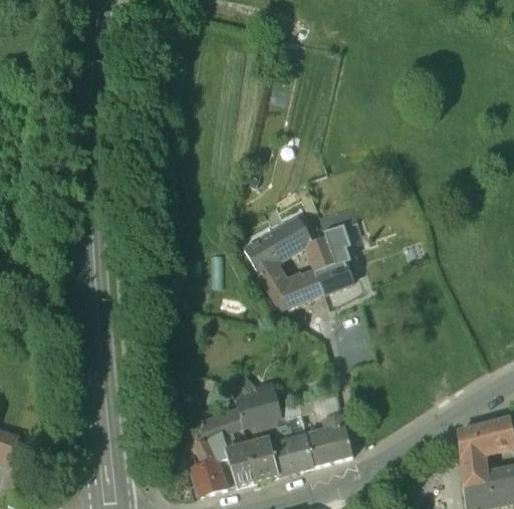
[(298,216),(261,238),(274,260),(306,242),(305,240),(311,238),(298,216)]
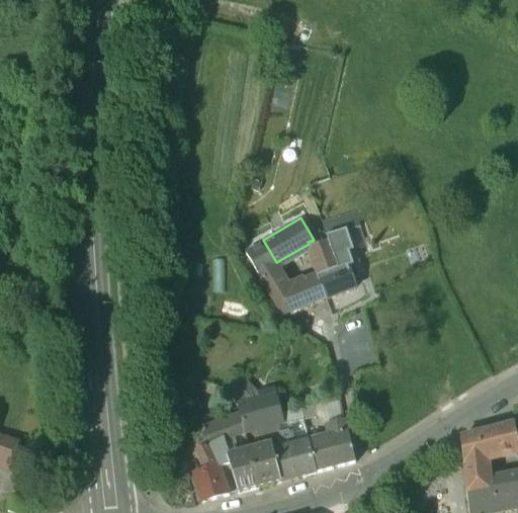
[(350,228),(327,237),(334,257),(342,255),(357,249),(350,228)]
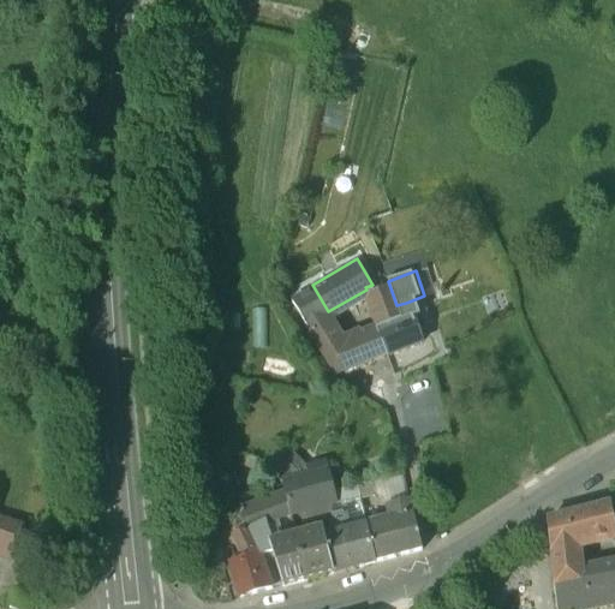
[(372,285),(365,287),(366,290),(378,322),(400,314),(396,305),(388,281),(372,285)]
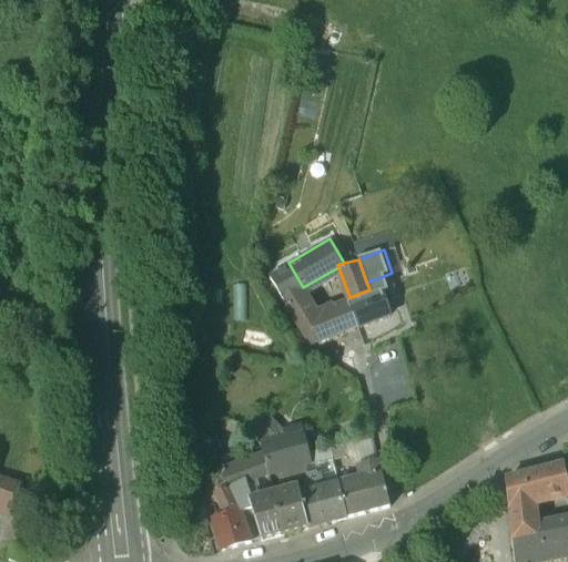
[(288,263),(270,274),(286,300),(307,293),(303,287),(288,263)]
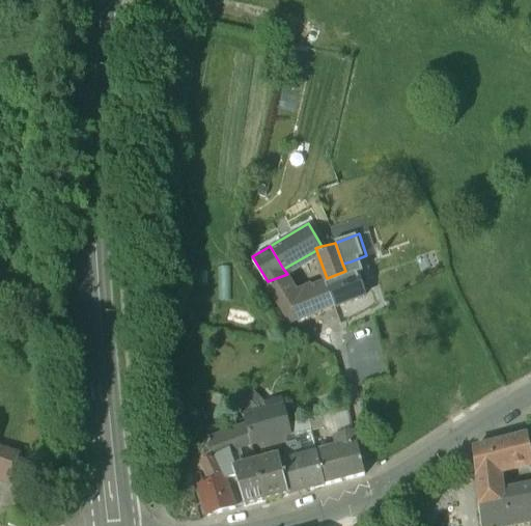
[(354,271),(351,261),(342,264),(345,271),(346,274),(354,271)]
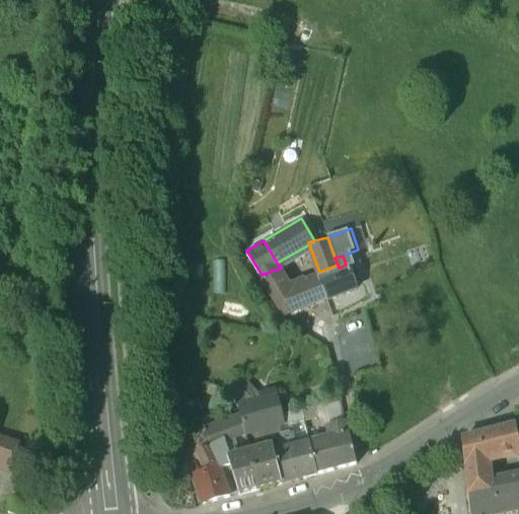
[(339,268),(317,276),(325,295),(352,285),(346,265),(339,268)]
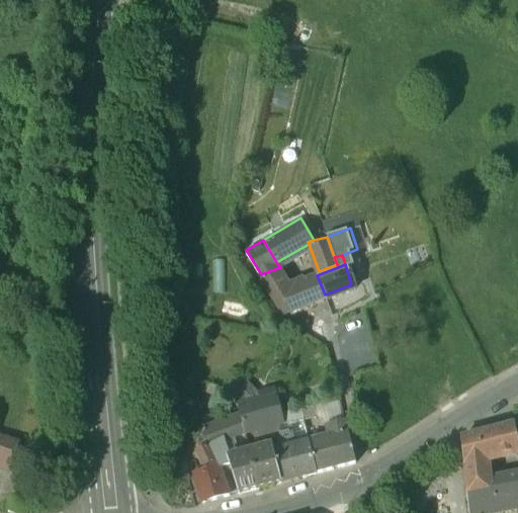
[(280,267),(261,274),(281,311),(325,294),(317,275),(290,285),(280,267)]
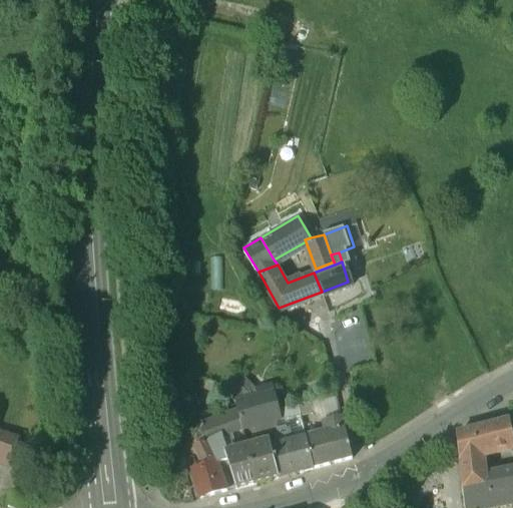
[(251,394),(228,371),(217,381),(235,399),(251,394)]
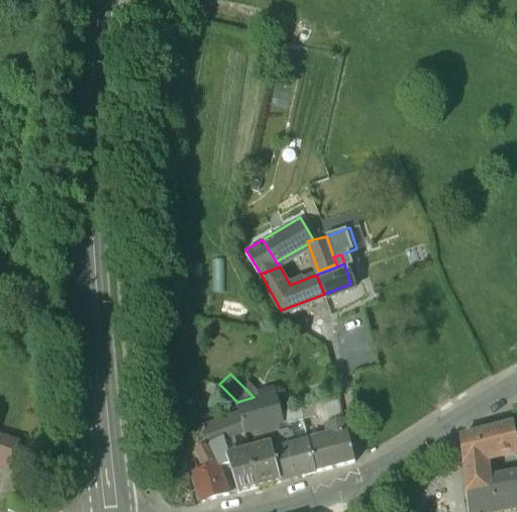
[(253,397),(237,402),(239,410),(243,427),(279,418),(279,409),(281,408),(276,391),(253,397)]
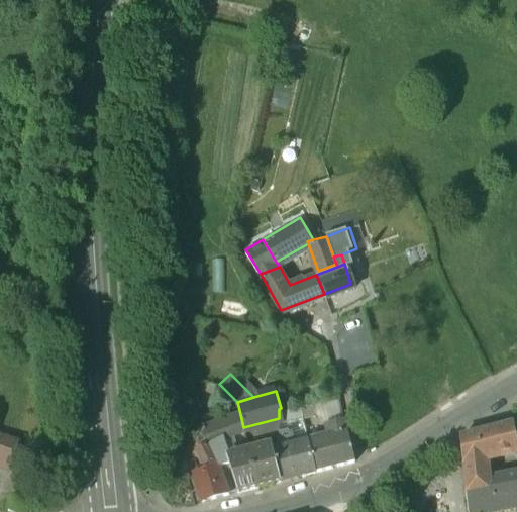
[(338,395),(322,399),(330,433),(347,429),(338,395)]
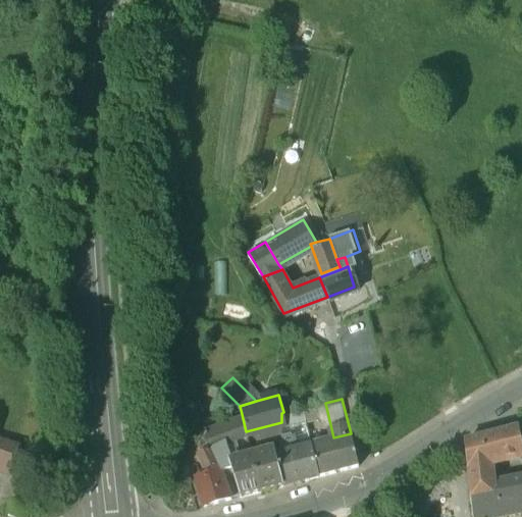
[(283,412),(281,413),(281,422),(281,446),(282,450),(294,448),(297,447),(294,410),(283,412)]
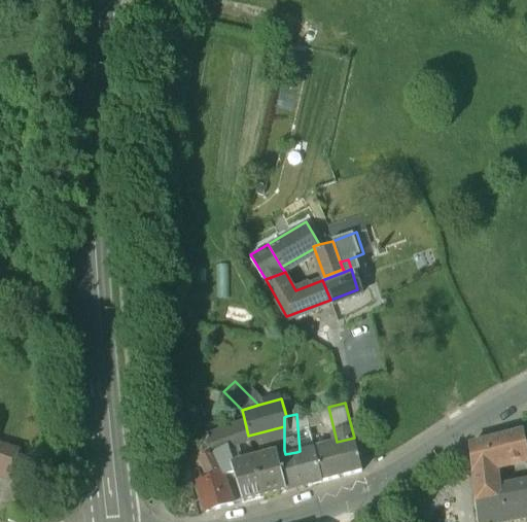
[(244,418),(227,421),(229,425),(231,441),(248,436),(244,418)]
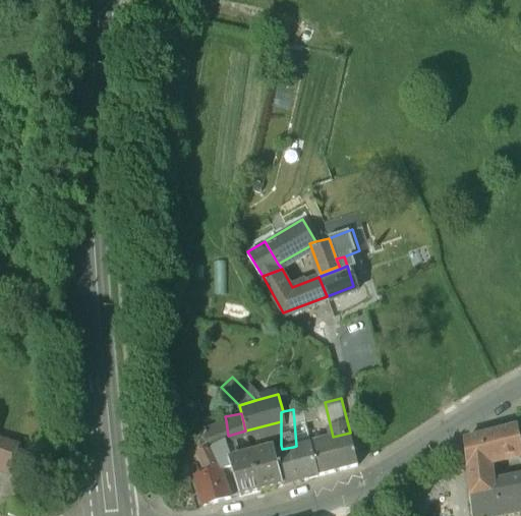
[(228,436),(226,420),(206,428),(210,445),(211,447),(228,436)]
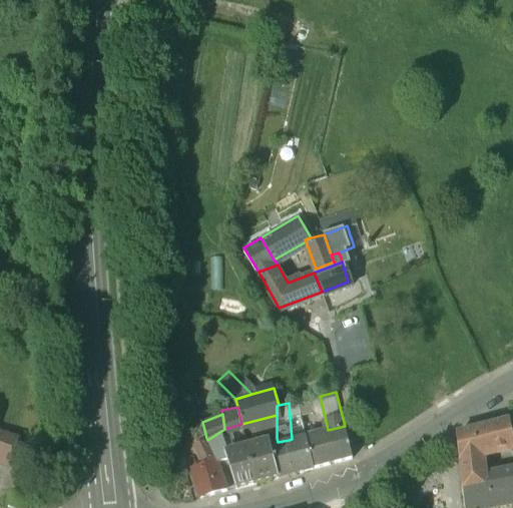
[(509,418),(458,431),(460,458),(480,453),(512,444),(512,439),(512,435),(509,418)]
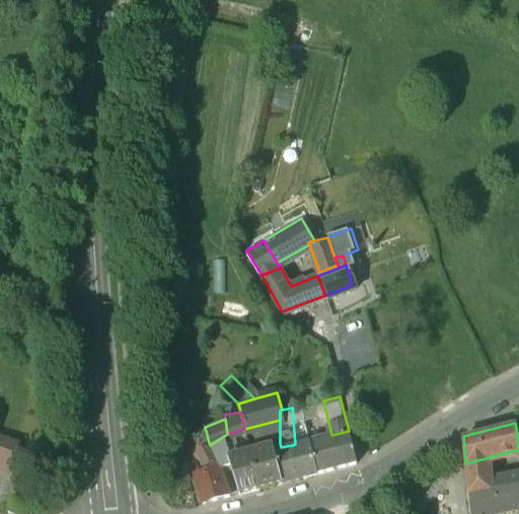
[(331,435),(309,440),(316,470),(356,460),(349,431),(331,435)]
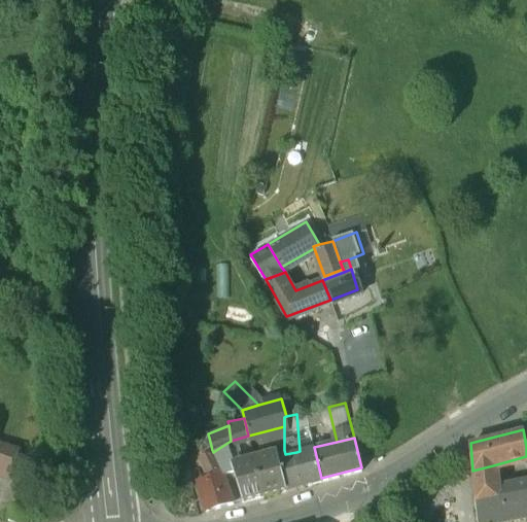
[(232,461),(231,441),(213,452),(221,470),(232,461)]
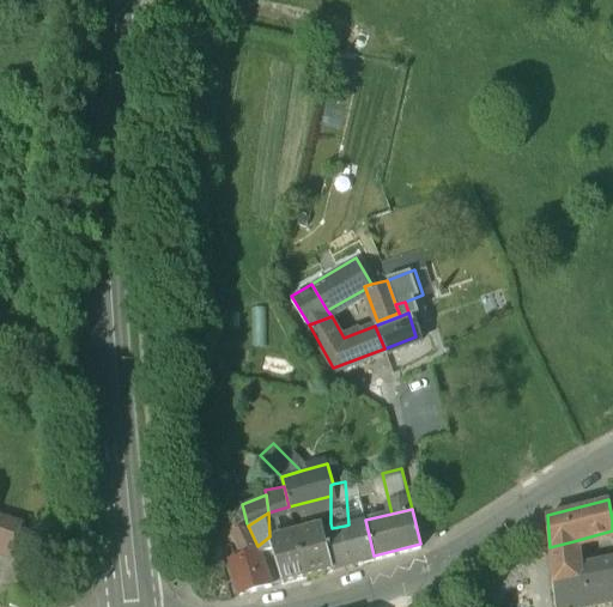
[(0,548),(10,552),(19,523),(0,516),(0,548)]
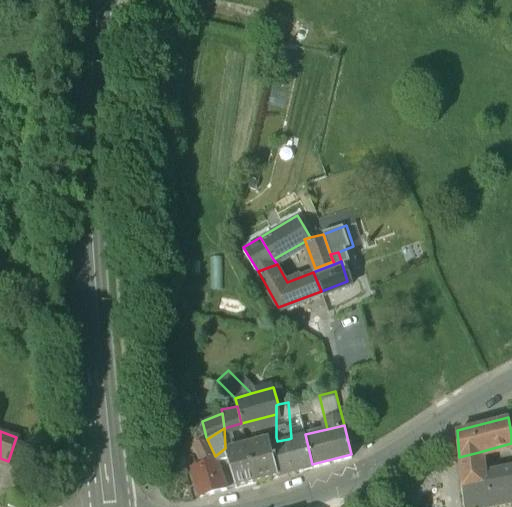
[(277,441),(269,443),(277,473),(312,464),(305,434),(291,438),(288,439),(277,441)]
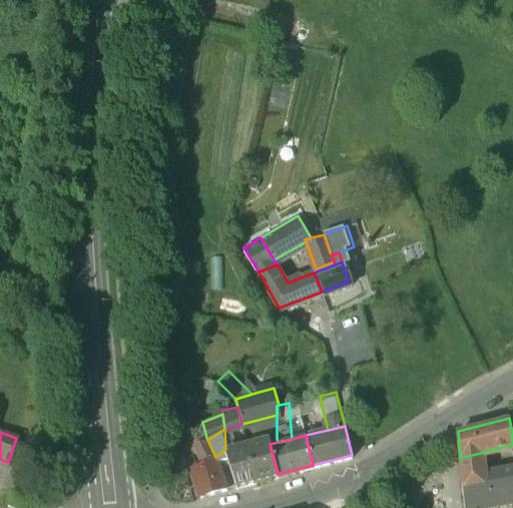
[(206,438),(196,443),(205,460),(215,457),(207,440),(206,438)]
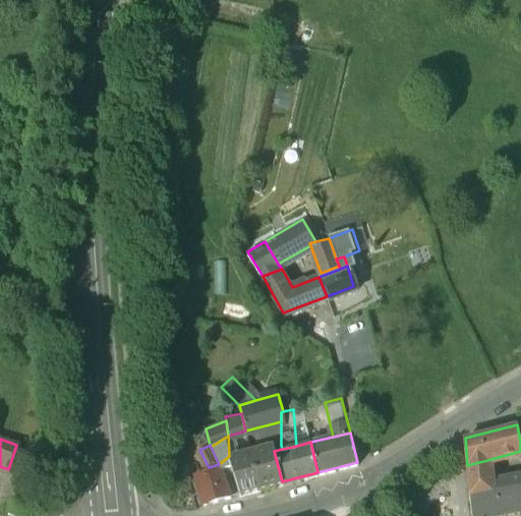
[(273,446),(250,451),(259,488),(282,481),(274,451),(273,446)]
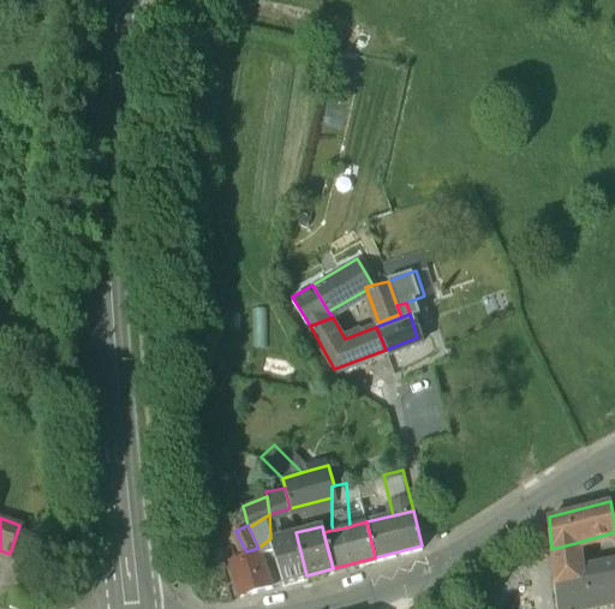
[(296,532),(270,538),(282,581),(306,575),(296,532)]
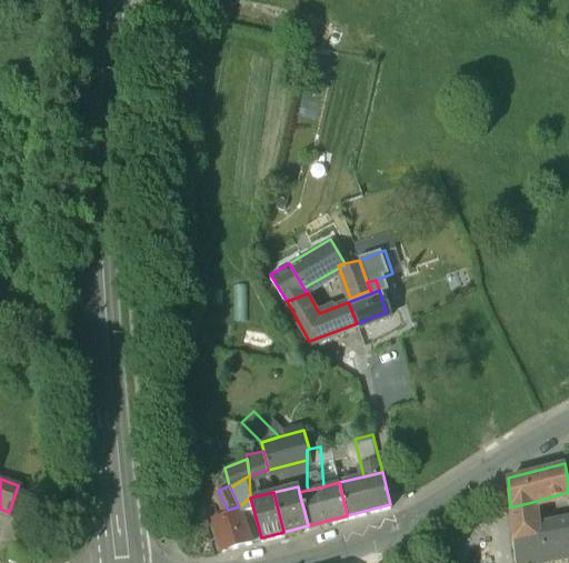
[(532,502),(510,508),(512,528),(536,522),(532,502)]
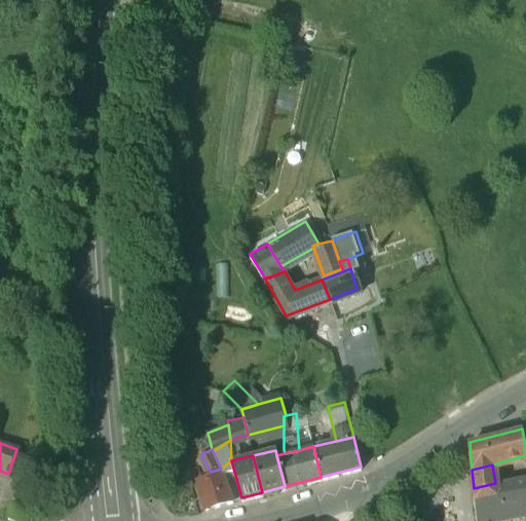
[(211,472),(196,476),(205,507),(232,498),(221,469),(211,472)]
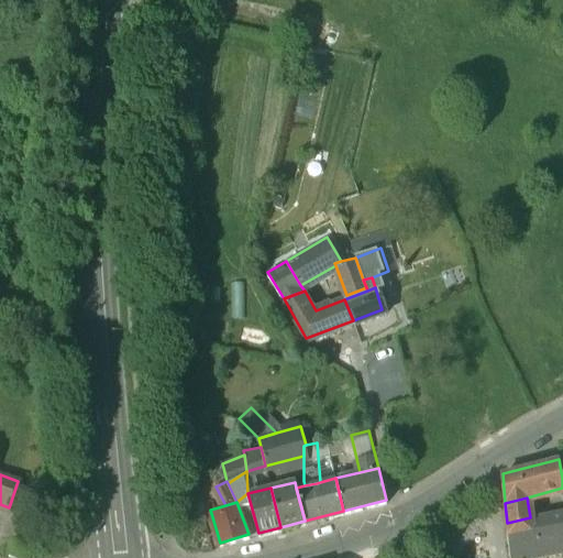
[(562,511),(530,517),(507,523),(510,557),(520,557),(562,549),(562,511)]
